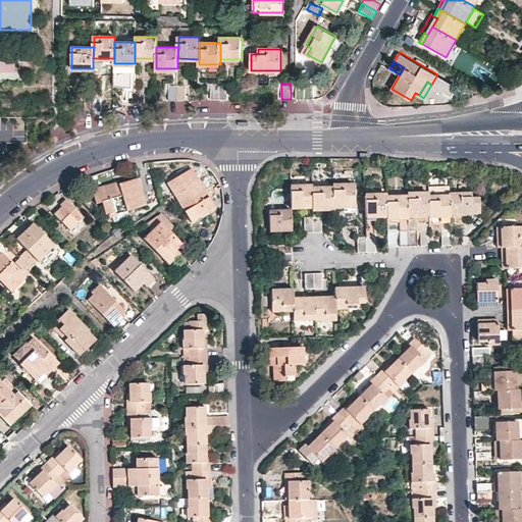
[(314,85),(297,84),(297,99),(305,99),(313,99),(314,85)]
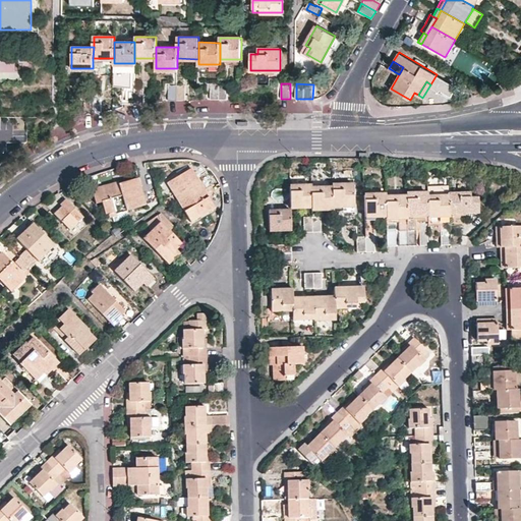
[(177,100),(177,84),(168,84),(167,100),(177,100)]
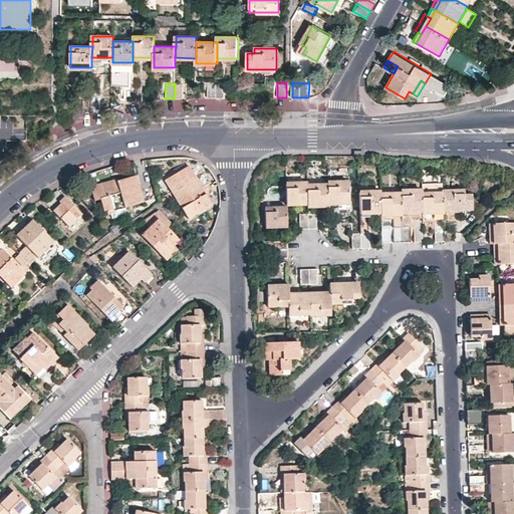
[(184,84),(175,83),(175,98),(184,98),(184,84)]
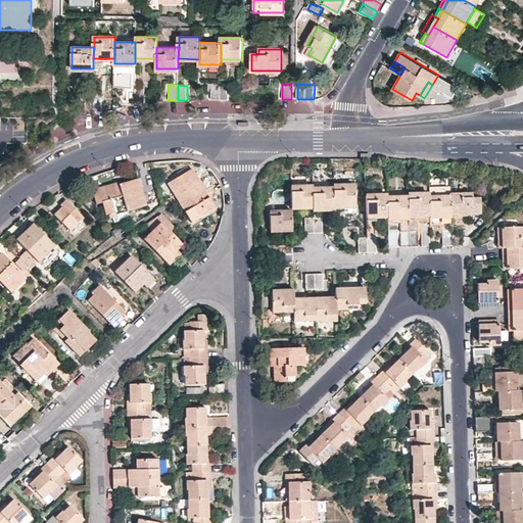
[(220,99),(221,85),(211,85),(211,99),(220,99)]
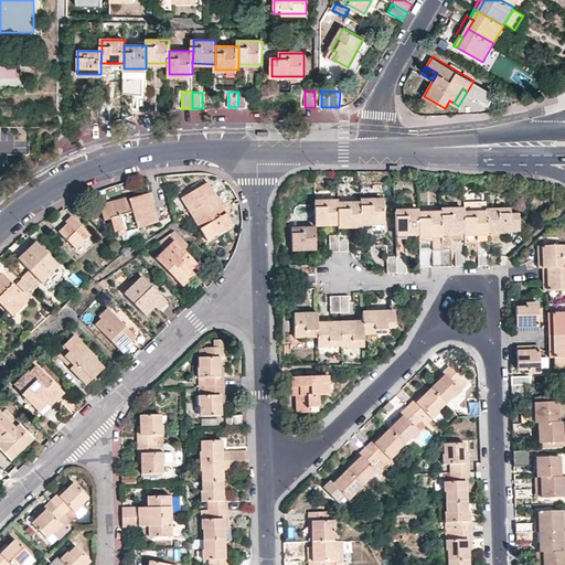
[(246,92),(238,92),(237,107),(246,107),(246,92)]
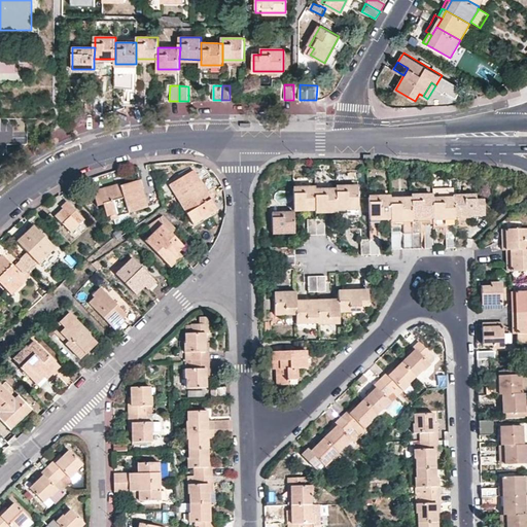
[(136,105),(136,90),(128,90),(128,104),(136,105)]
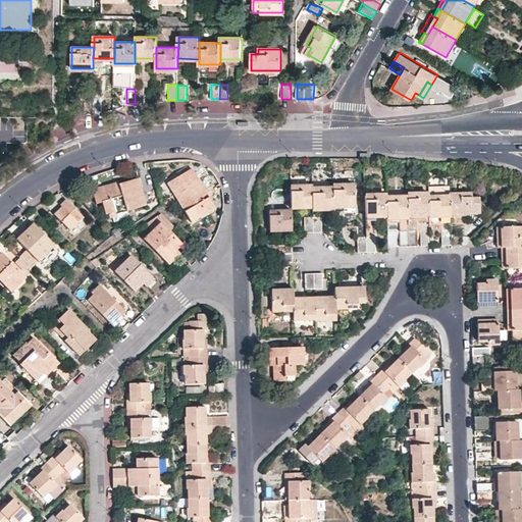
[(144,89),(135,89),(135,104),(144,104),(144,89)]
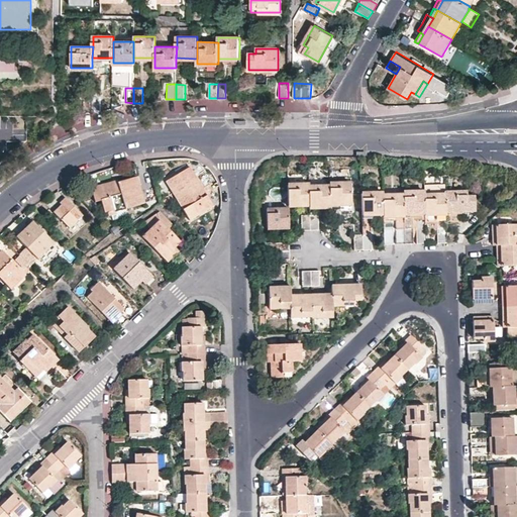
[(92,111),(93,97),(84,96),(83,111),(92,111)]
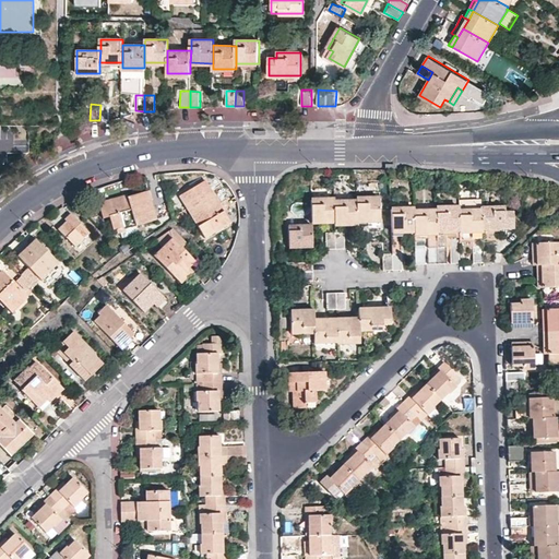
[(109,105),(100,105),(99,120),(108,120),(109,105)]
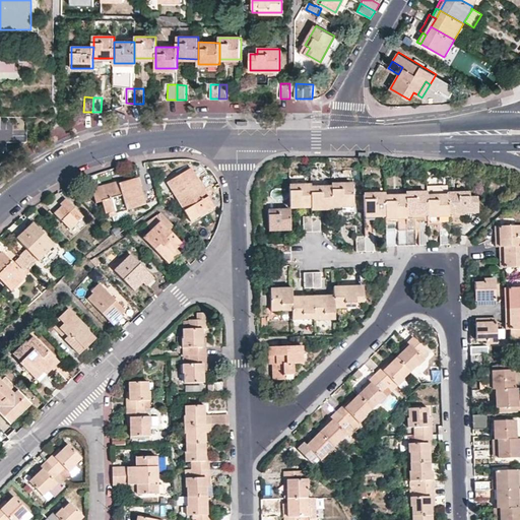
[(205,197),(194,178),(196,176),(192,168),(168,182),(175,193),(191,221),(215,207),(208,195),(205,197)]
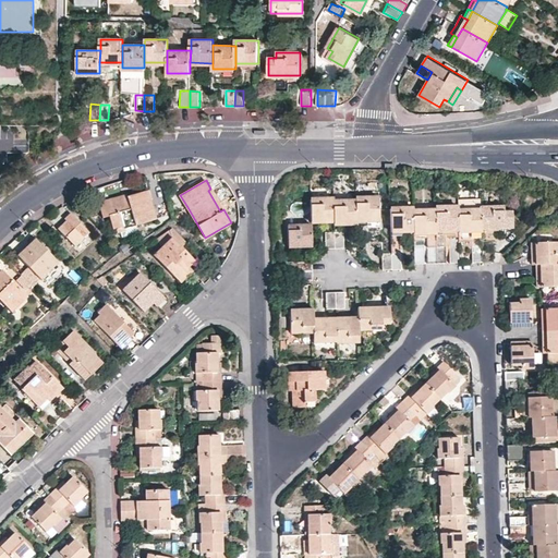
[(210,189),(208,191),(220,211),(223,209),(210,189)]
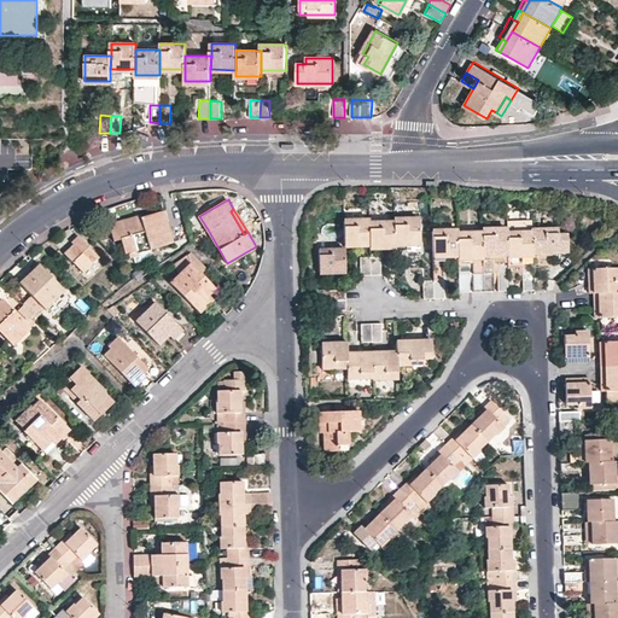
[(174,244),(164,211),(143,219),(145,225),(139,226),(139,223),(124,228),(123,223),(112,226),(117,243),(123,240),(128,254),(130,254),(152,248),(153,251),(174,244)]
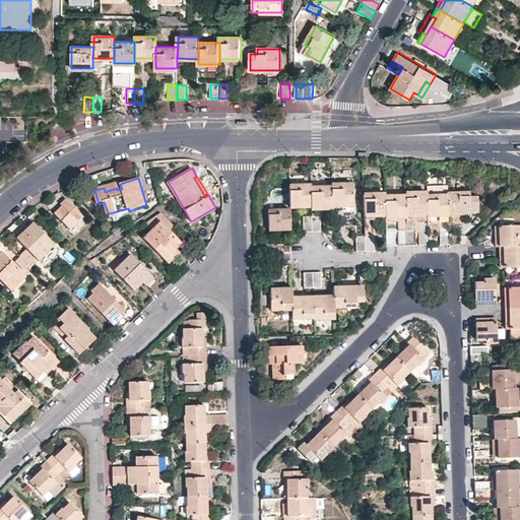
[(169,197),(175,193),(168,182),(161,186),(169,197)]
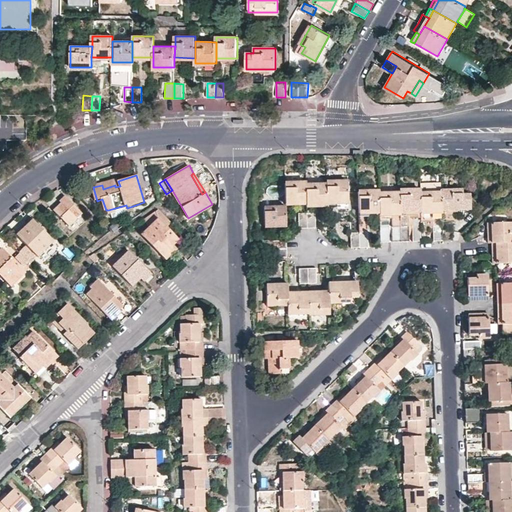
[(118,180),(102,185),(103,189),(115,185),(115,187),(120,186),(118,181),(118,180)]
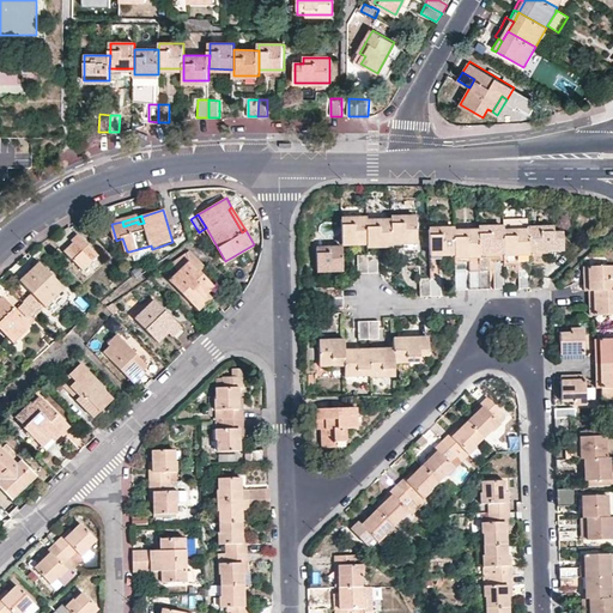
[(417,217),(390,217),(392,220),(392,242),(418,241),(417,217)]
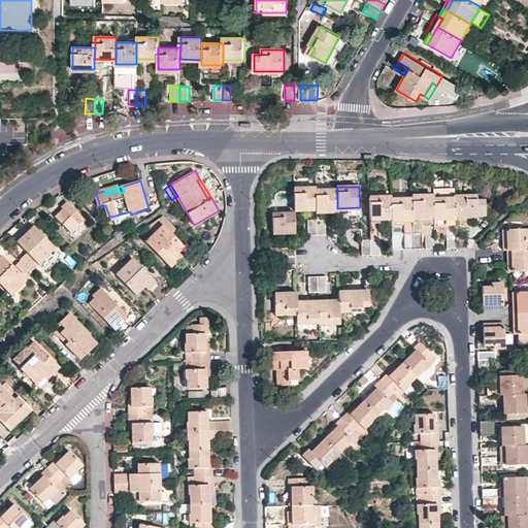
[(294,189),(294,210),(317,209),(317,191),(317,188),(294,189)]
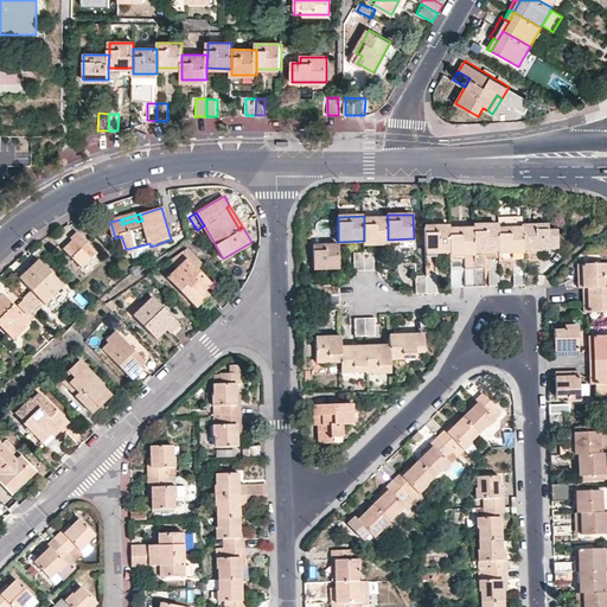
[(364,219),(364,241),(364,243),(388,243),(388,240),(388,218),(364,219)]
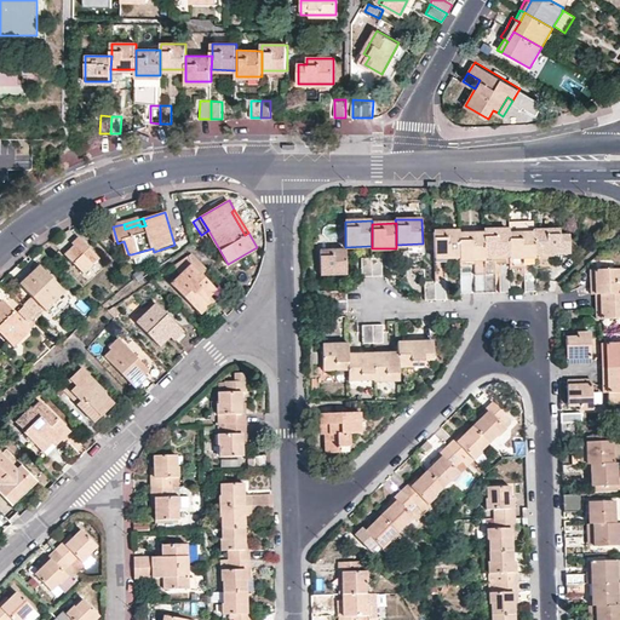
[(562,229),(537,230),(537,233),(537,256),(569,254),(569,235),(562,235),(562,229)]
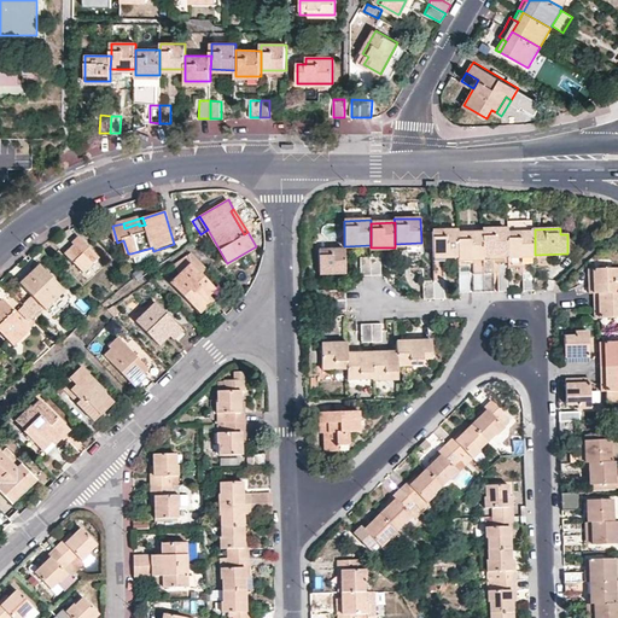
[(508,229),(484,231),(484,233),(485,255),(509,255),(508,232),(508,229)]
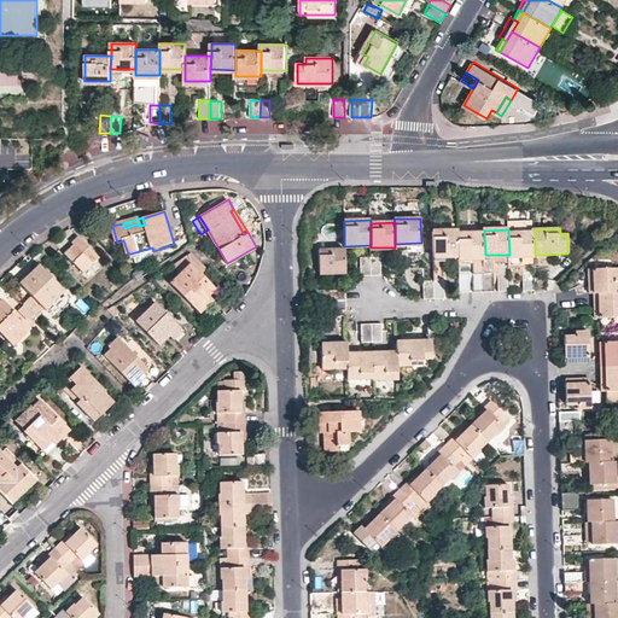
[(459,231),(433,231),(433,256),(460,256),(460,248),(459,233),(459,231)]
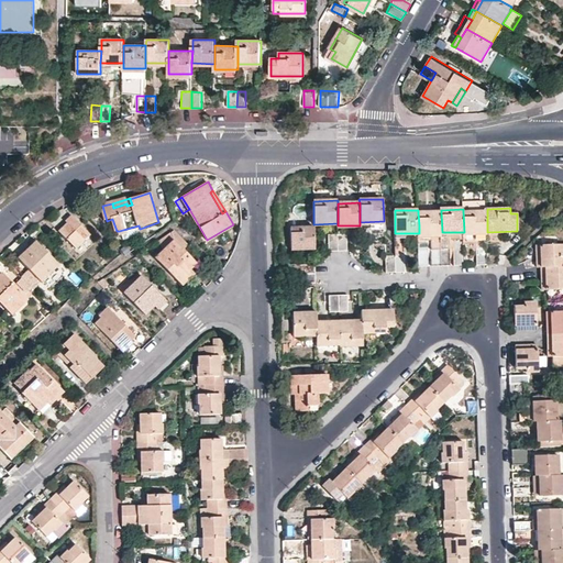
[(487,211),(463,211),(464,232),(464,241),(487,240),(487,232),(487,211)]
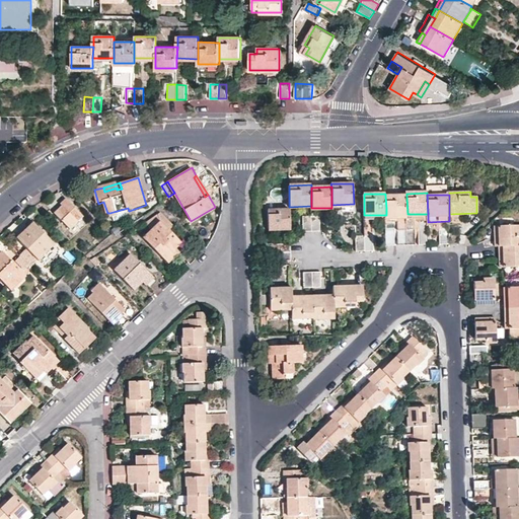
[(398,217),(399,244),(408,244),(408,229),(408,225),(408,214),(406,196),(385,196),(386,208),(386,215),(386,218),(398,217)]
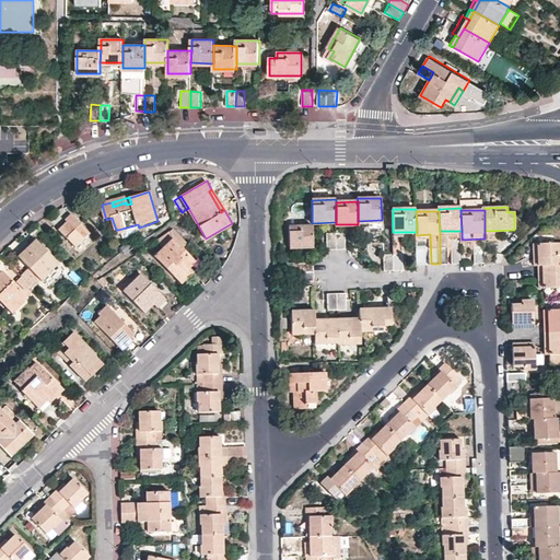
[(90,233),(71,213),(65,219),(67,221),(58,229),(76,247),(90,233)]
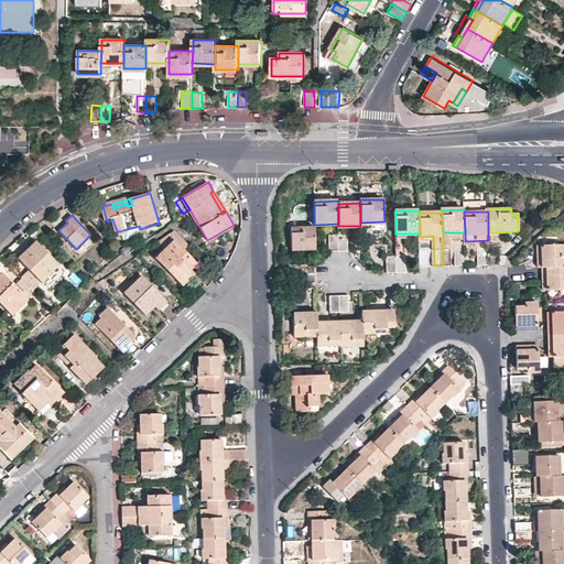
[(140,230),(140,229),(139,226),(119,231),(120,236),(121,237),(140,230)]
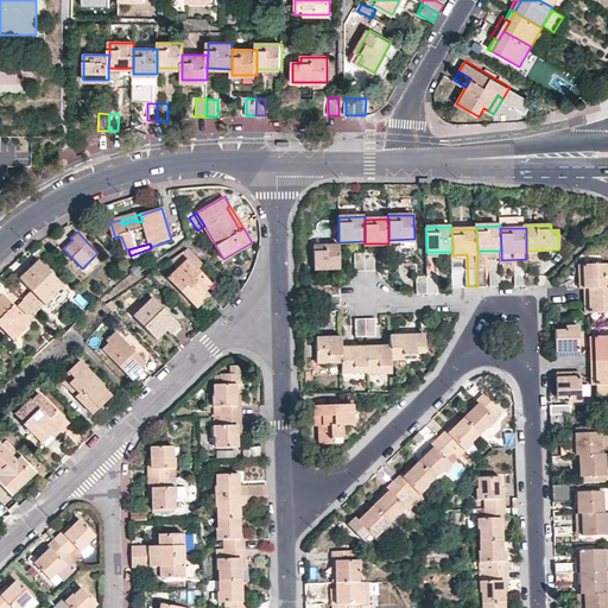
[(315,270),(340,270),(340,245),(315,245),(315,270)]
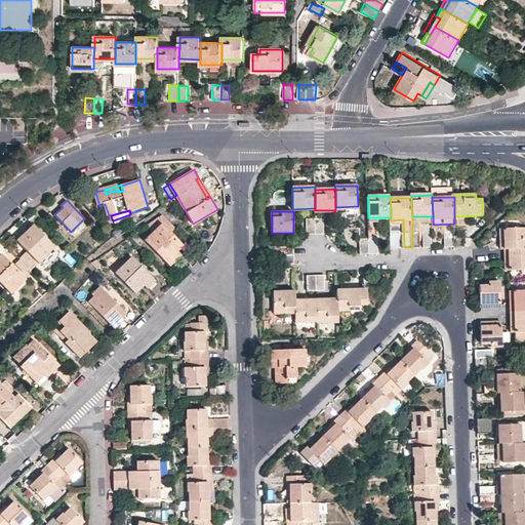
[(163,214),(148,226),(154,232),(145,240),(166,261),(178,250),(184,245),(171,233),(176,229),(163,214)]
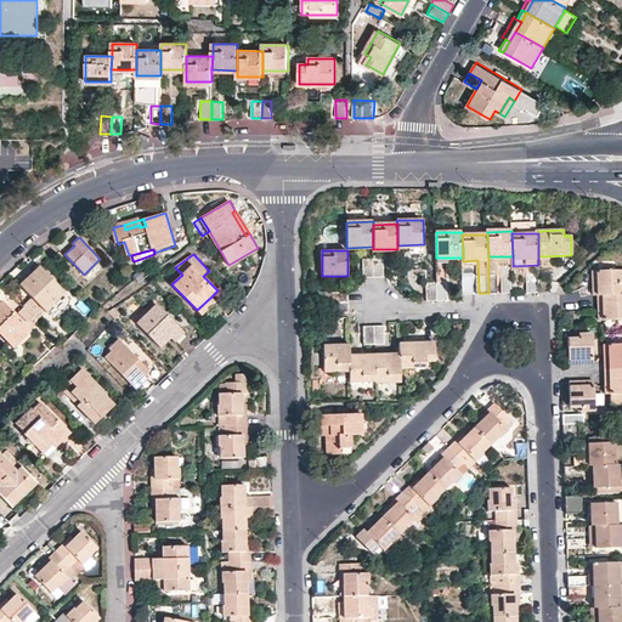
[(374,277),(374,258),(362,259),(363,277),(374,277)]
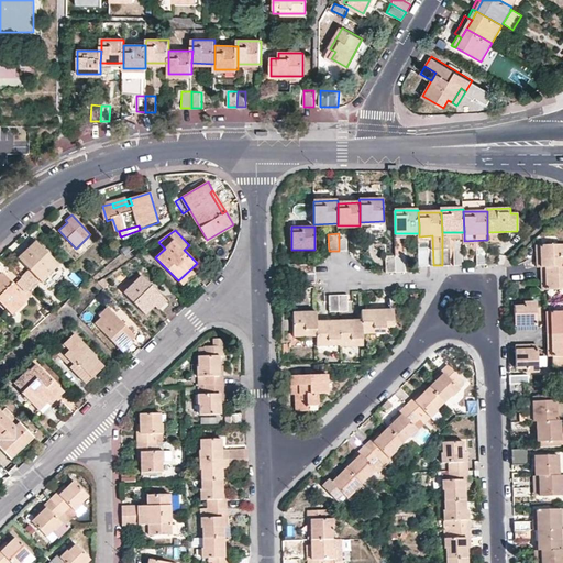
[(349,233),(339,233),(339,251),(349,250),(349,233)]
